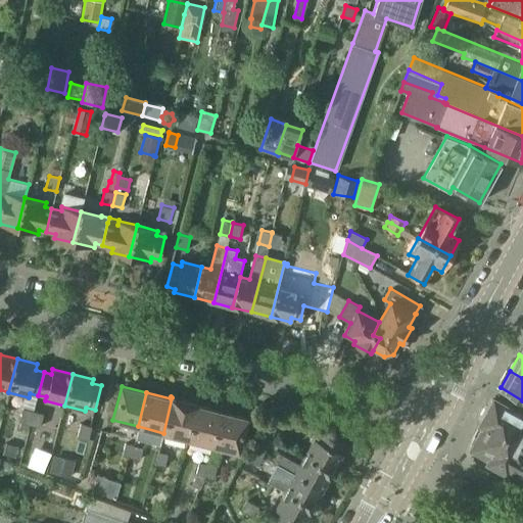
[(188,439),(197,403),(172,397),(163,433),(188,439)]
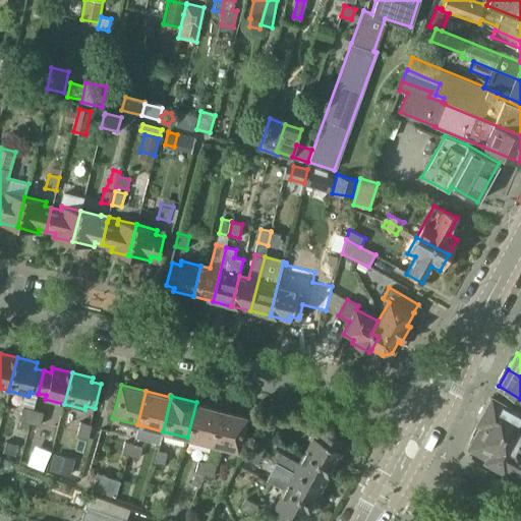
[(520,444),(520,413),(491,398),(486,407),(484,405),(478,417),(480,418),(478,421),(482,423),(520,444)]
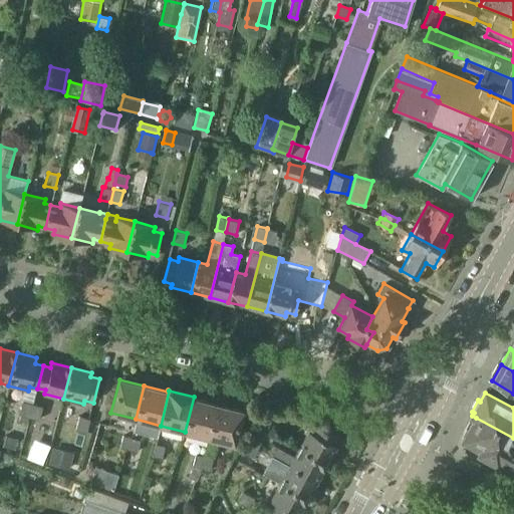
[(210,438),(218,405),(194,399),(195,397),(194,397),(185,432),(210,438)]
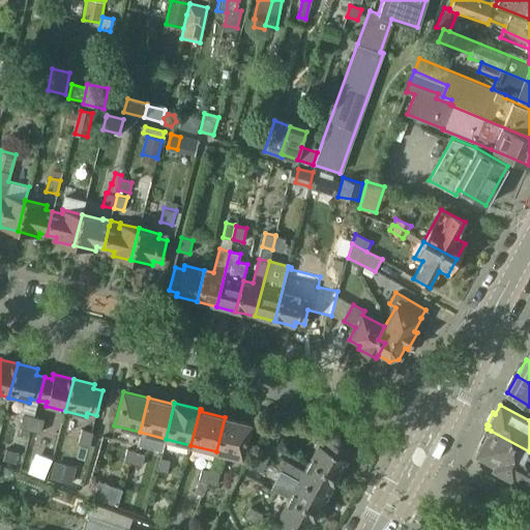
[(30,430),(34,416),(23,413),(20,428),(30,430)]
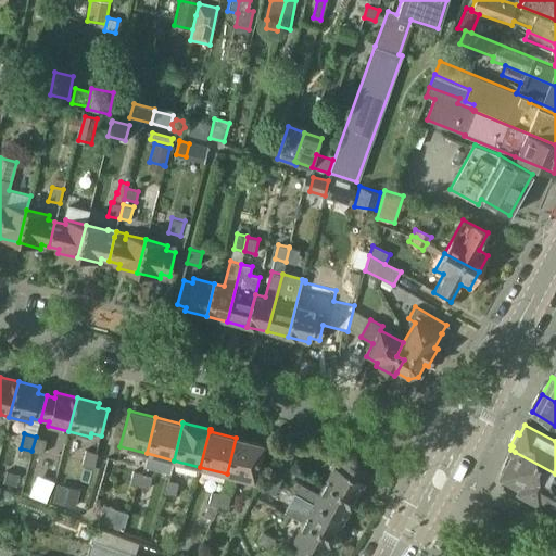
[(36,437),(32,451),(42,454),(46,440),(36,437)]
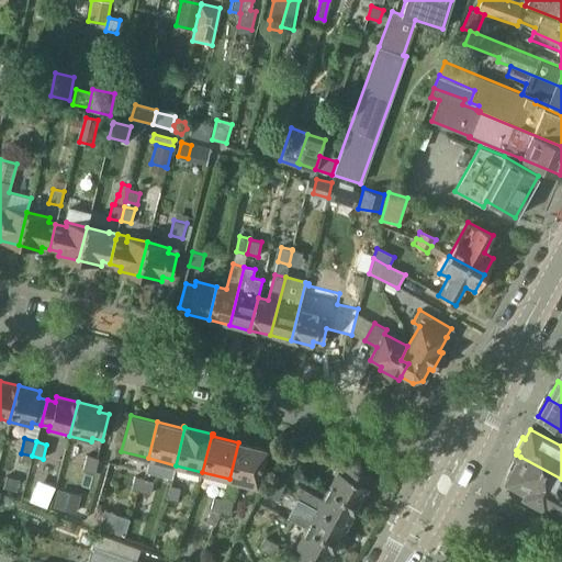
[(238,442),(229,479),(256,485),(266,449),(238,442)]
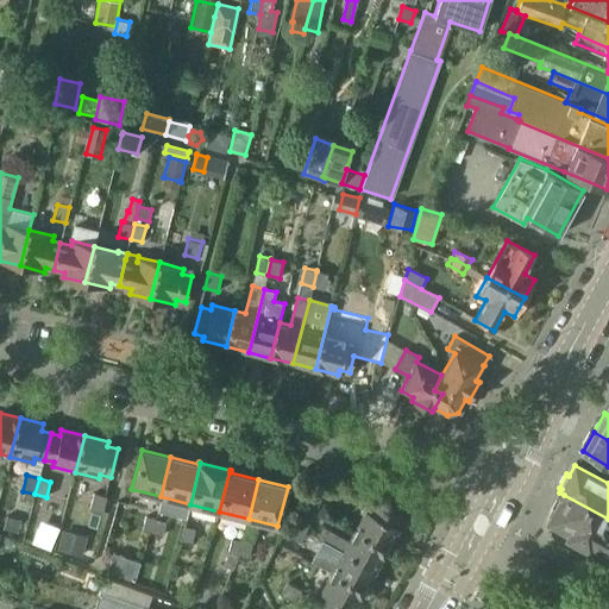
[(321,497),(307,490),(301,503),(315,510),(321,497)]
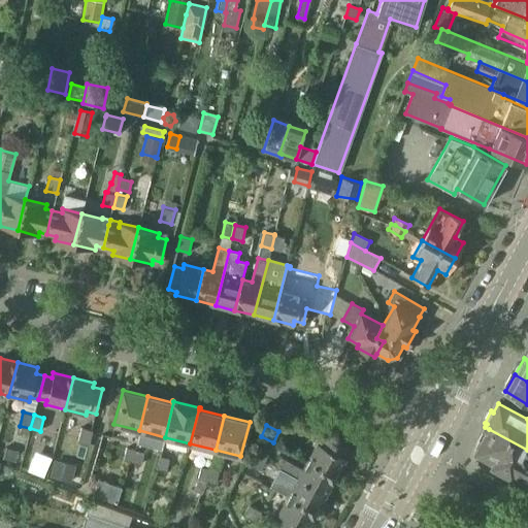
[(90,442),(93,430),(81,427),(78,439),(90,442)]
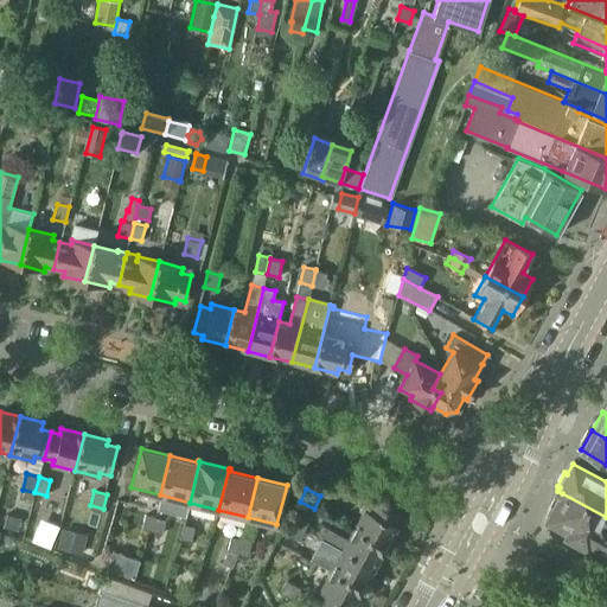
[(606,517),(562,493),(557,502),(555,499),(549,511),(551,512),(549,515),(551,522),(554,523),(553,525),(563,531),(564,529),(568,531),(566,535),(586,545),(588,542),(602,550),(600,556),(606,560),(606,517)]
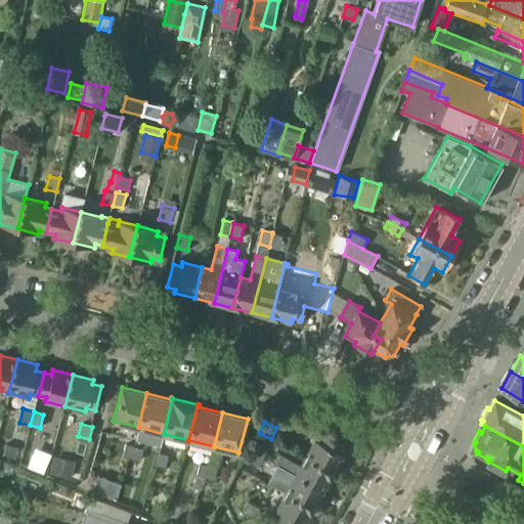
[(314,439),(304,457),(333,473),(343,455),(340,453),(344,444),(321,434),(318,441),(314,439)]
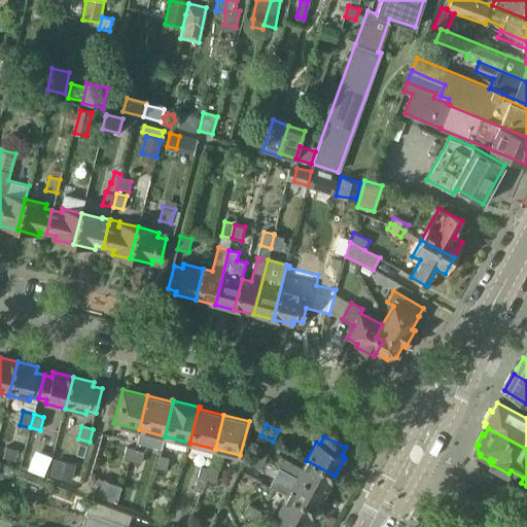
[(270,449),(257,443),(252,453),(265,459),(270,449)]
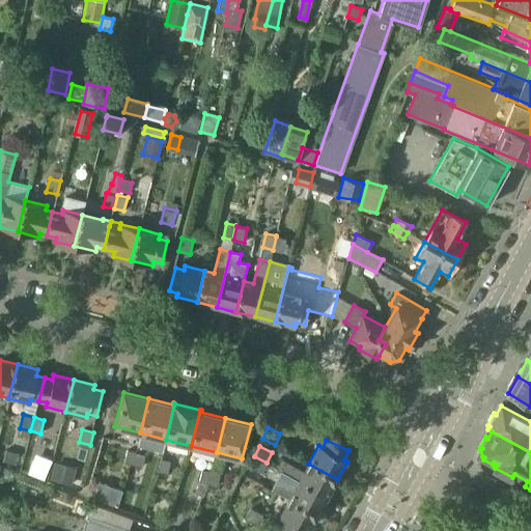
[(123,463),(131,464),(134,451),(127,450),(123,463)]
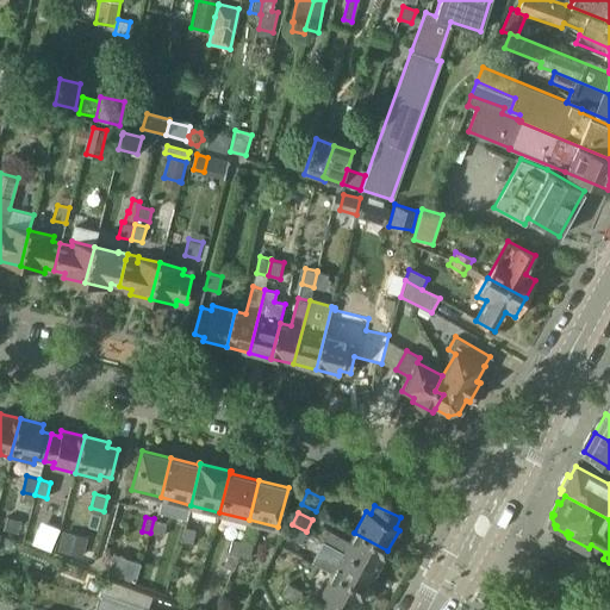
[(154,518),(150,533),(162,536),(167,522),(154,518)]
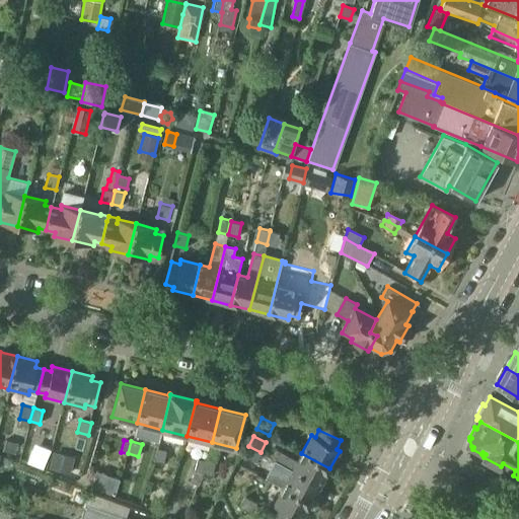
[(256,461),(261,452),(248,446),(243,455),(256,461)]
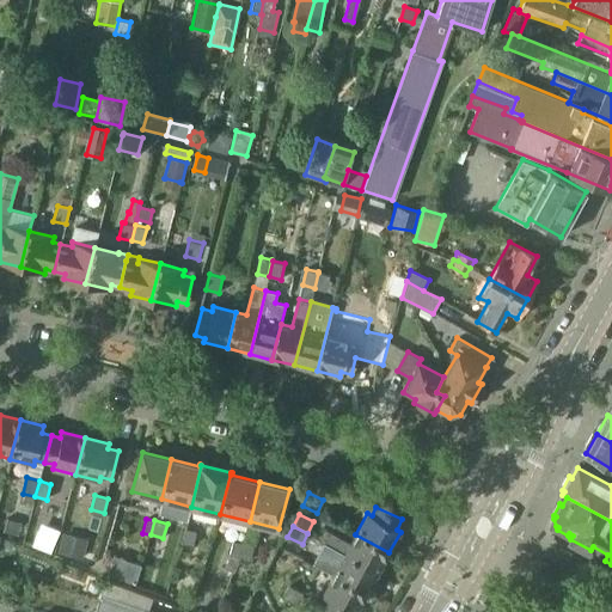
[(189,560),(196,532),(185,528),(177,556),(189,560)]
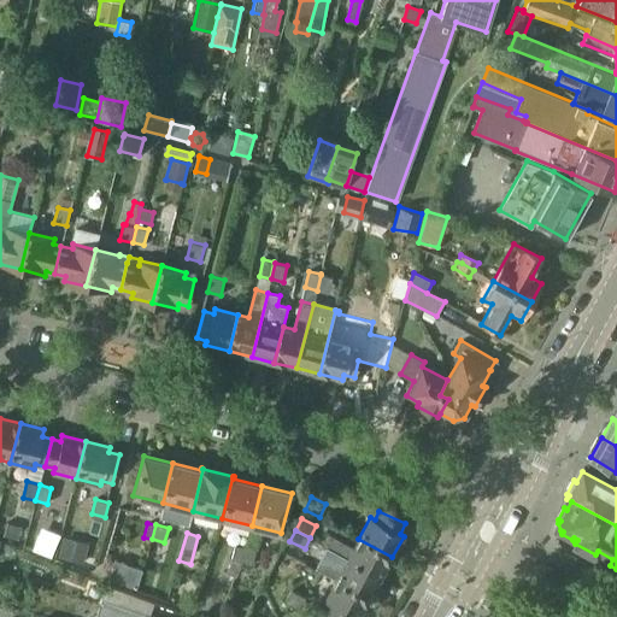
[(52,557),(58,541),(39,534),(33,550),(52,557)]
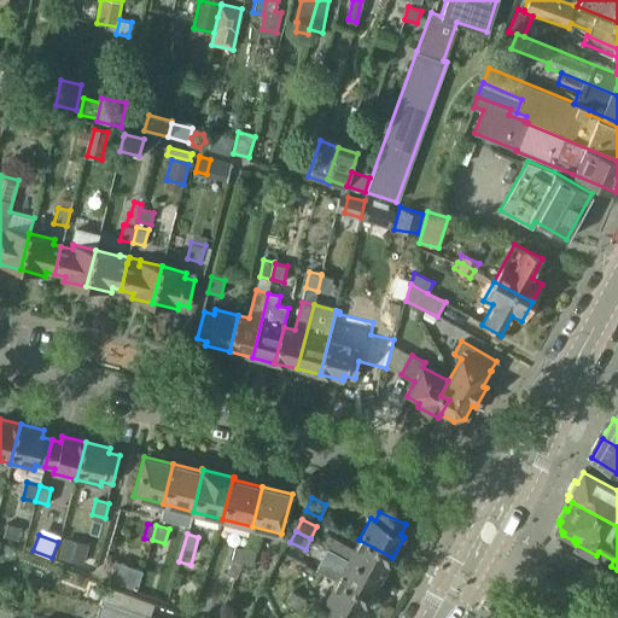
[(382,578),(392,558),(359,540),(354,548),(330,535),(324,546),(382,578)]
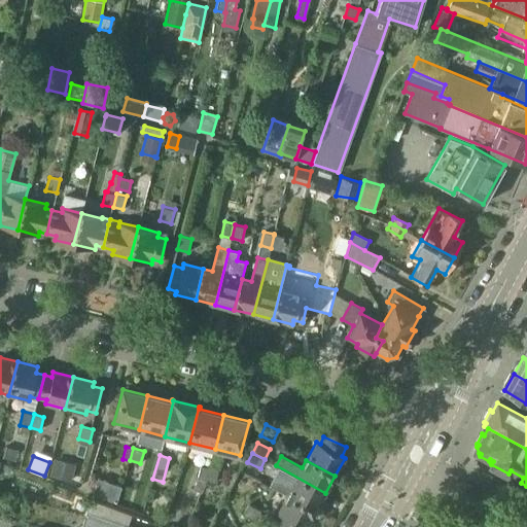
[(55,458),(50,475),(71,481),(75,464),(55,458)]
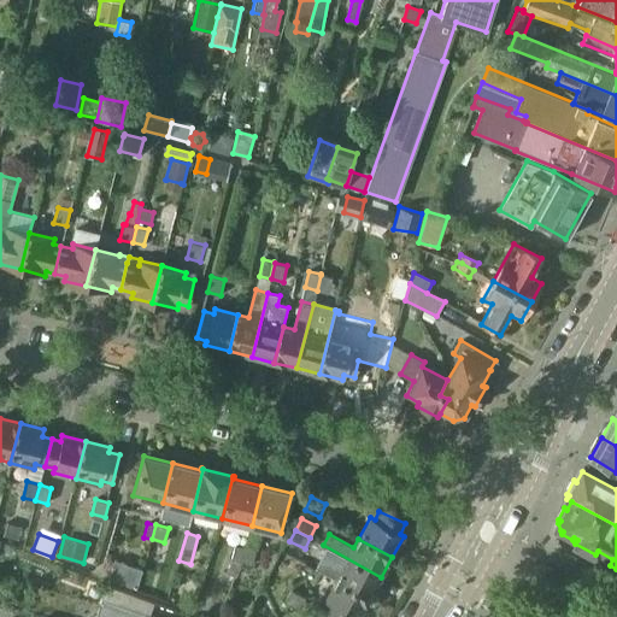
[(227,573),(236,577),(242,562),(246,547),(234,545),(231,558),(227,573)]
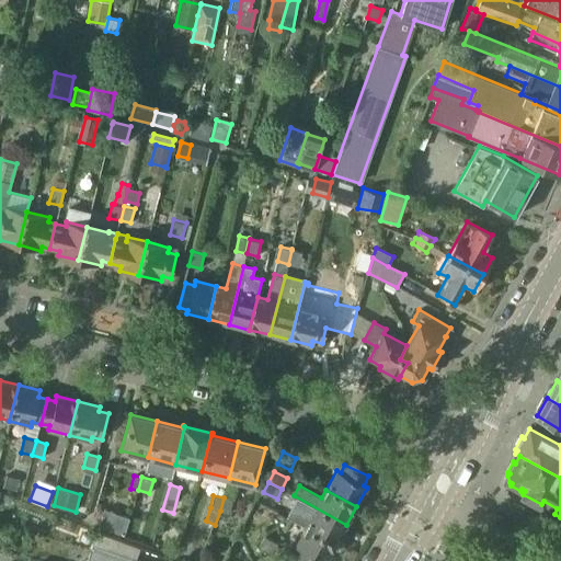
[(336,544),(346,525),(294,495),(287,505),(310,518),(306,526),(336,544)]
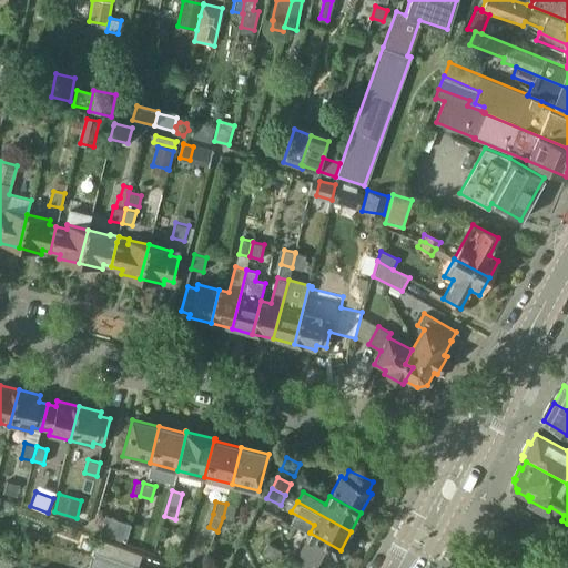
[(226,504),(223,517),(232,519),(235,506),(226,504)]
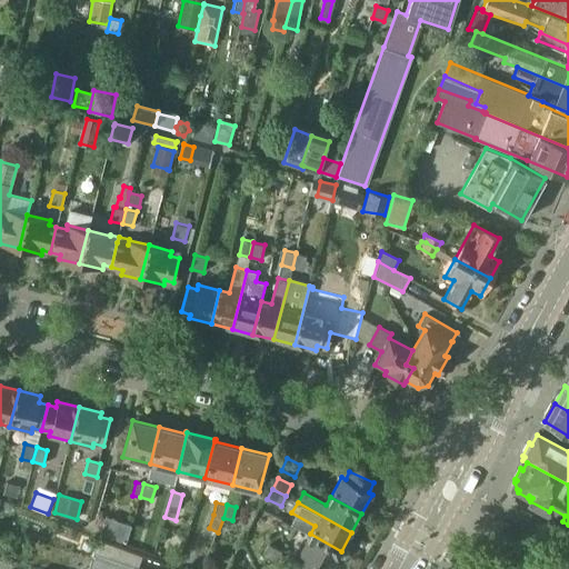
[(100,533),(126,542),(131,525),(106,516),(100,533)]
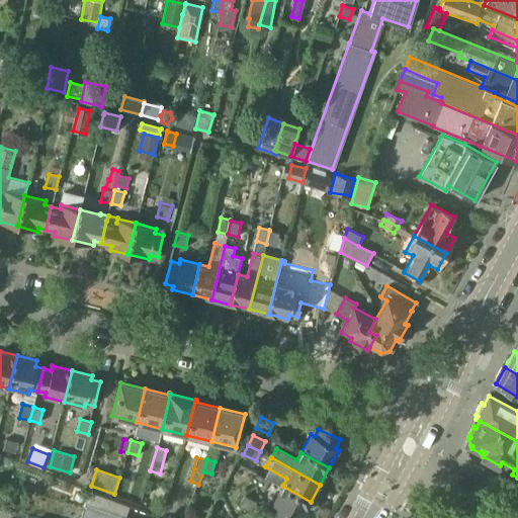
[(301,517),(311,502),(282,486),(272,504),(276,506),(271,514),(278,517),(296,517),(297,517),(298,517),(301,517)]
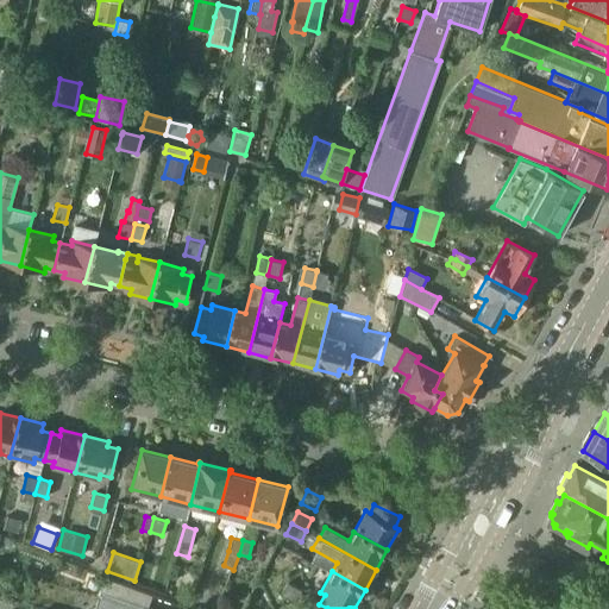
[(287,582),(281,595),(295,602),(301,590),(287,582)]
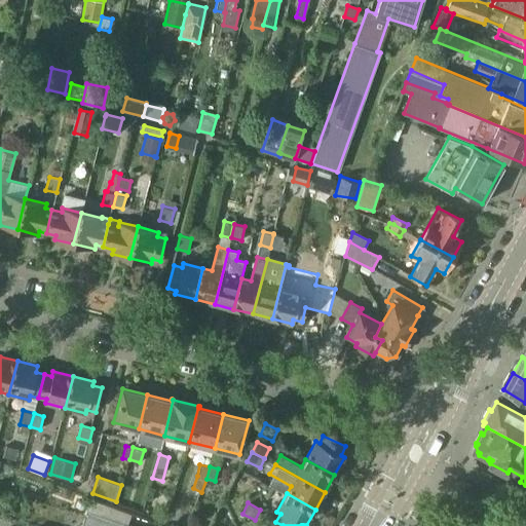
[(204,525),(189,520),(187,525),(123,525),(86,514),(82,525),(204,525)]
